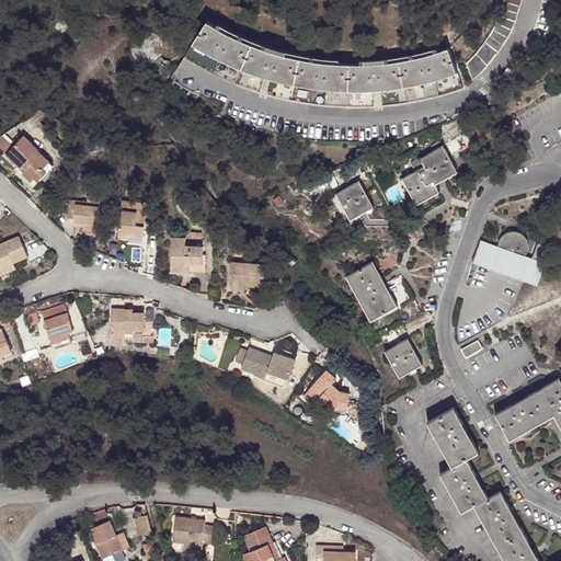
[(503,0),(499,18),(497,22),(493,30),(485,43),(477,55),(466,65),(472,81),(481,75),(484,70),(499,54),(505,43),(513,31),(515,23),(523,0),(503,0)]
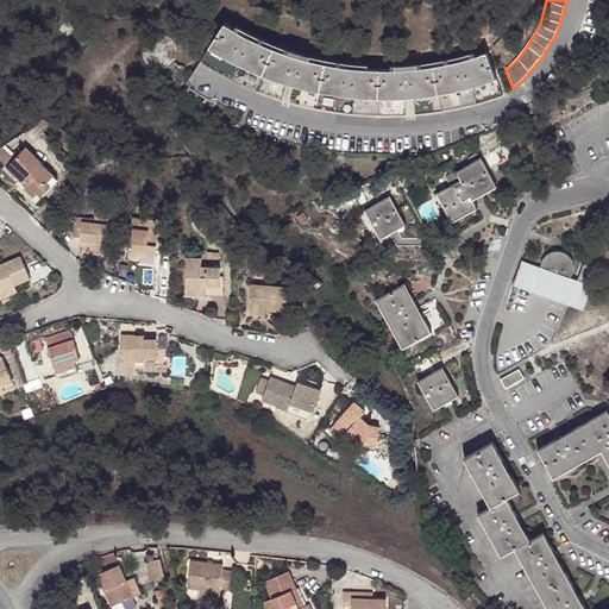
[(502,95),(487,51),(471,56),(452,61),(428,66),(409,68),(393,68),(377,68),(357,67),(336,64),(315,60),(301,56),(286,50),(271,44),(255,37),(243,30),(226,20),(200,58),(217,70),(233,79),(250,86),(261,90),(269,94),(282,99),(287,82),(294,83),(289,101),(300,105),(314,107),(330,111),(347,113),(363,115),(377,115),(394,115),(406,115),(405,98),(413,96),(415,114),(440,111),(452,110),(466,106),(502,95)]
